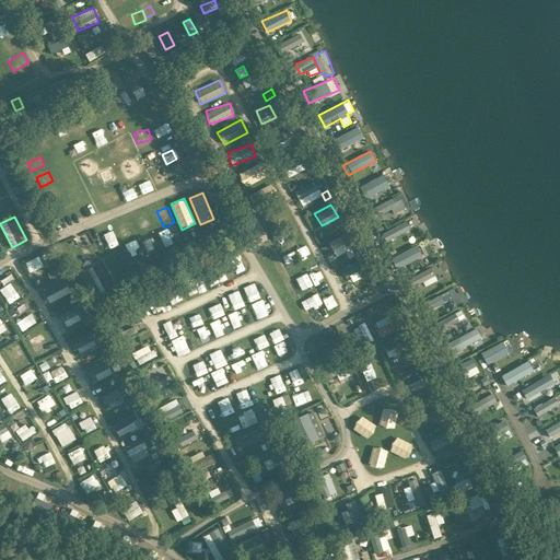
[(406,221),(380,233),(384,243),(410,231),(406,221)]
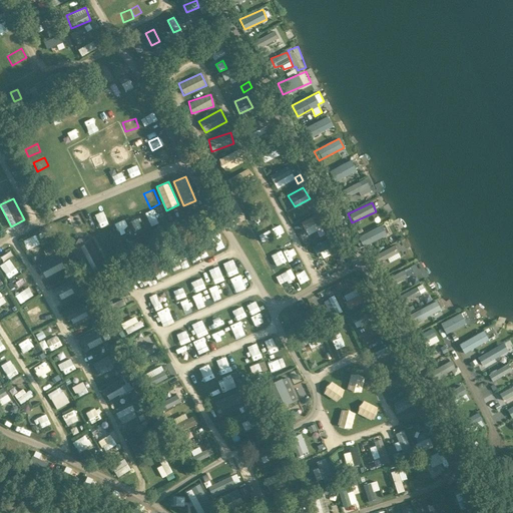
[(105,209),(109,221),(117,218),(114,207),(105,209)]
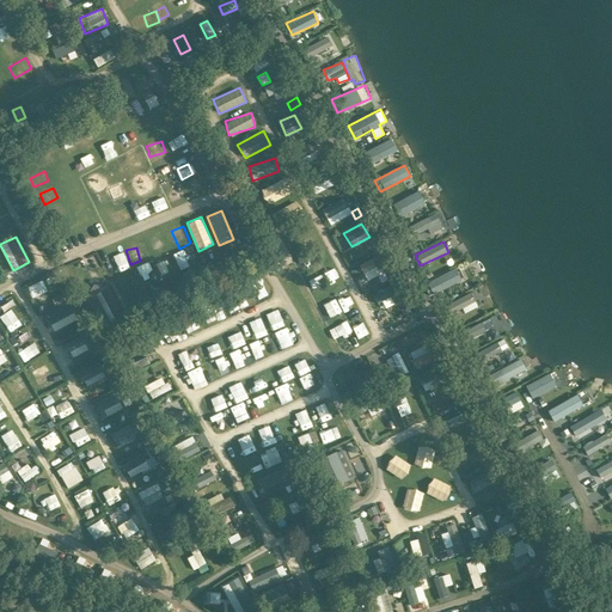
[(185,248),(175,254),(182,269),(193,264),(185,248)]
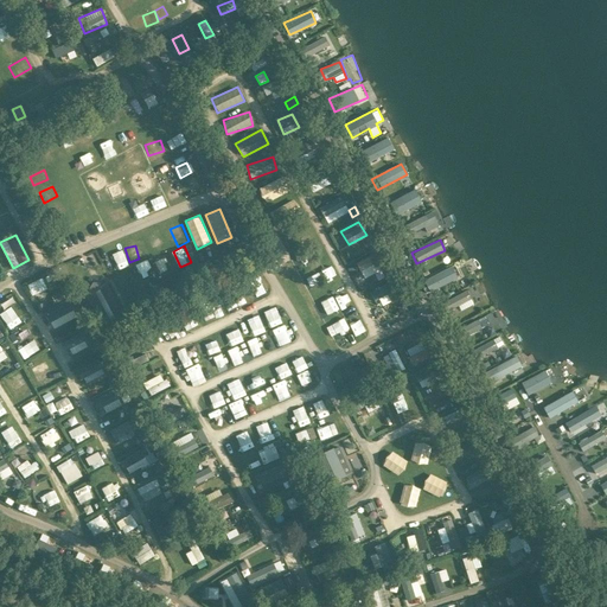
[(106,267),(121,262),(119,253),(103,256),(106,267)]
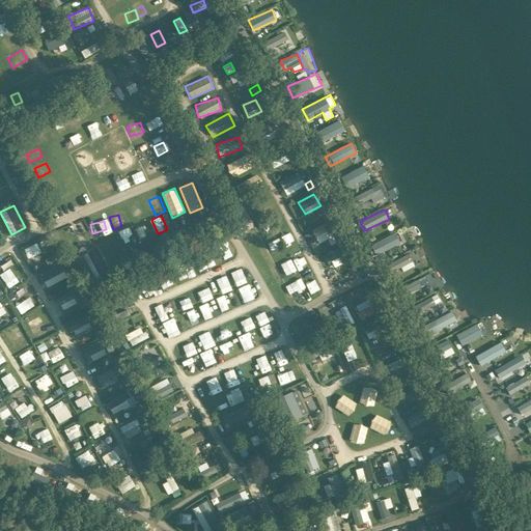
[(325,223),(311,229),(318,243),(331,236),(325,223)]
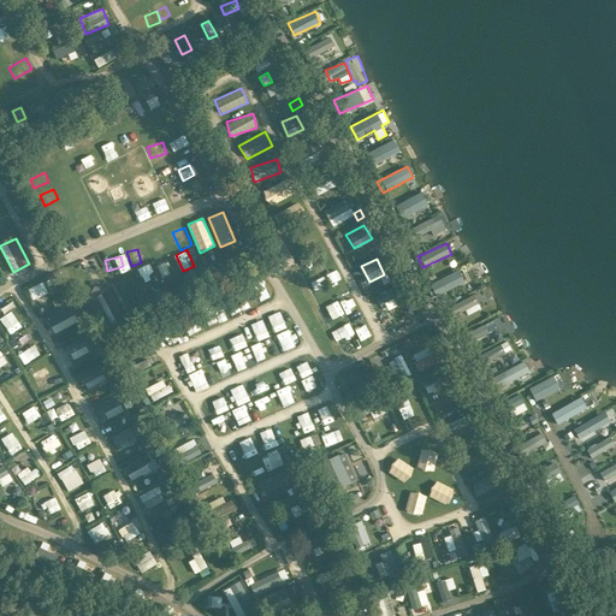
[(432,296),(463,284),(458,271),(427,283),(432,296)]
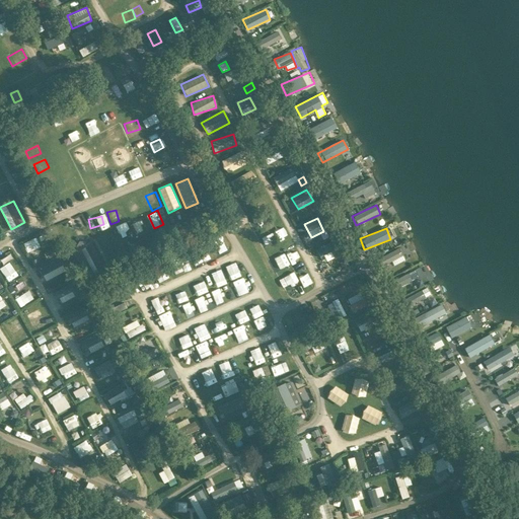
[(96,238),(101,246),(112,241),(106,233),(96,238)]
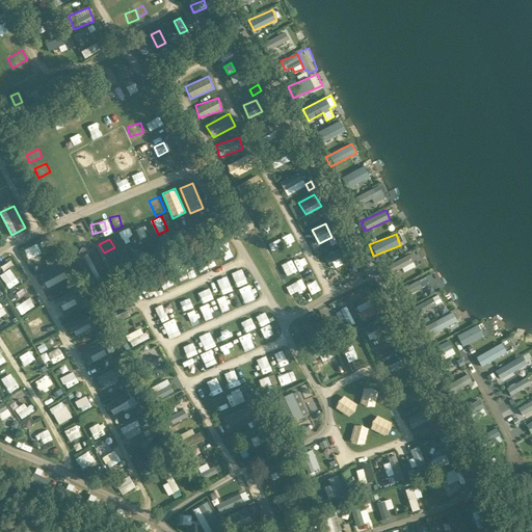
[(37,242),(24,248),(28,259),(42,253),(37,242)]
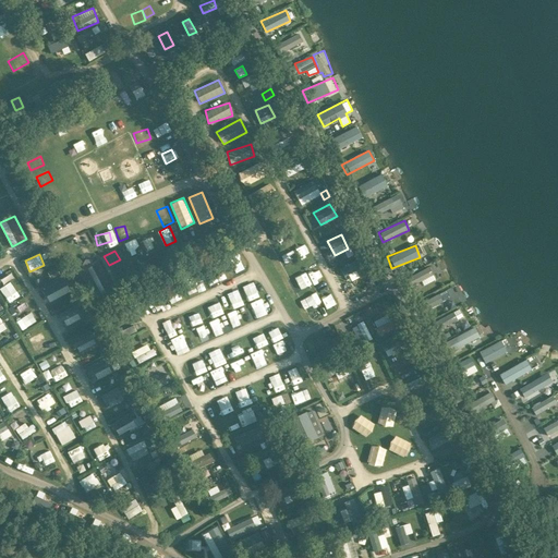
[(77,269),(94,301),(99,298),(101,303),(112,296),(110,292),(113,290),(97,259),(96,261),(85,259),(80,269),(77,269)]
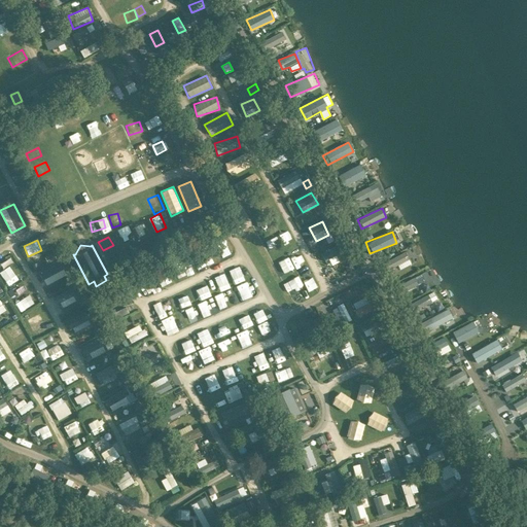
[(117,245),(104,251),(108,260),(121,254),(117,245)]
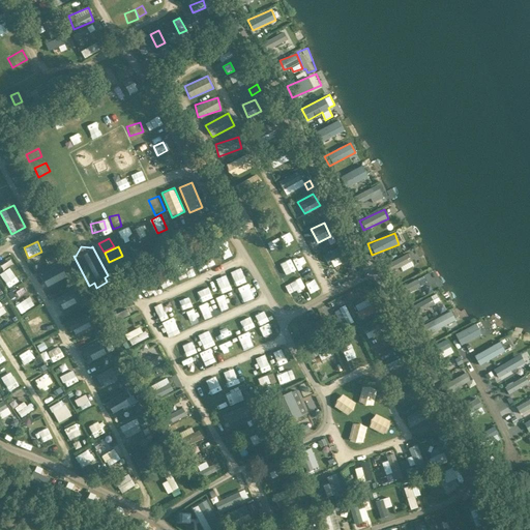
[(330,253),(323,255),(325,261),(332,259),(330,253)]
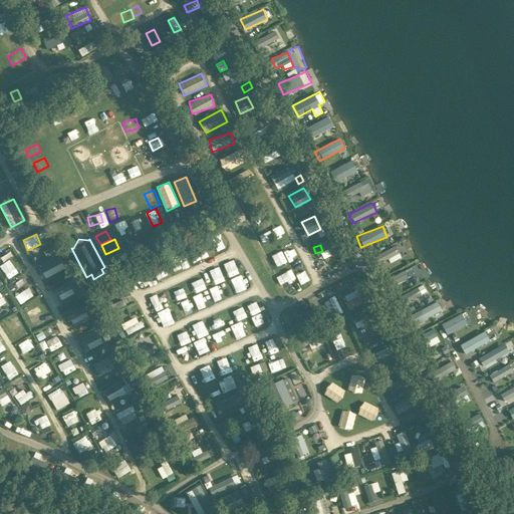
[(375,270),(401,258),(395,246),(369,258),(375,270)]
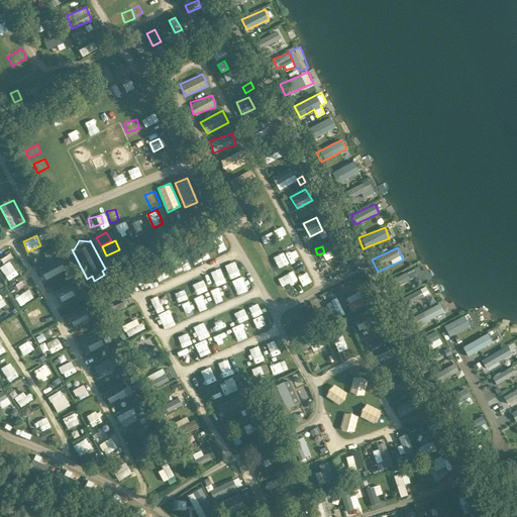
[(53,248),(44,252),(47,259),(56,254),(53,248)]
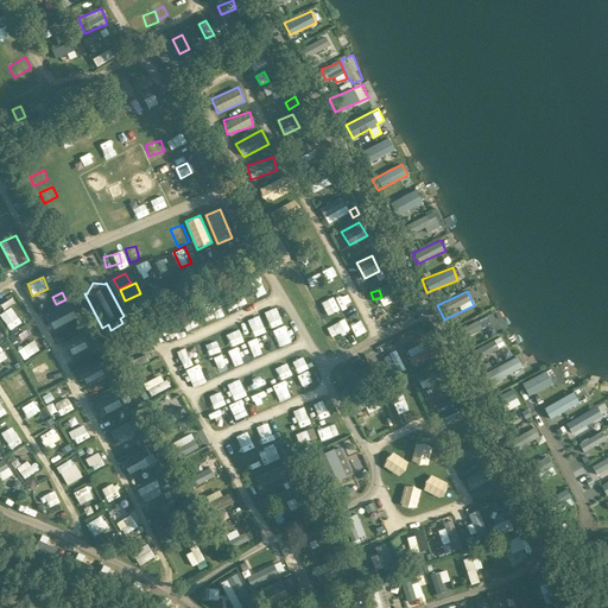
[(321,316),(339,310),(334,296),(317,302),(321,316)]
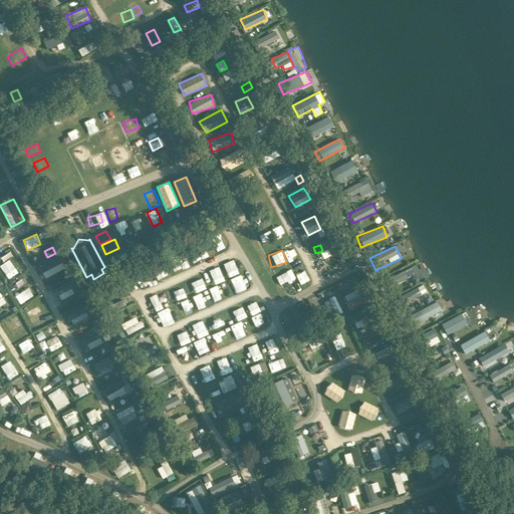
[(59,255),(37,263),(42,276),(64,268),(59,255)]
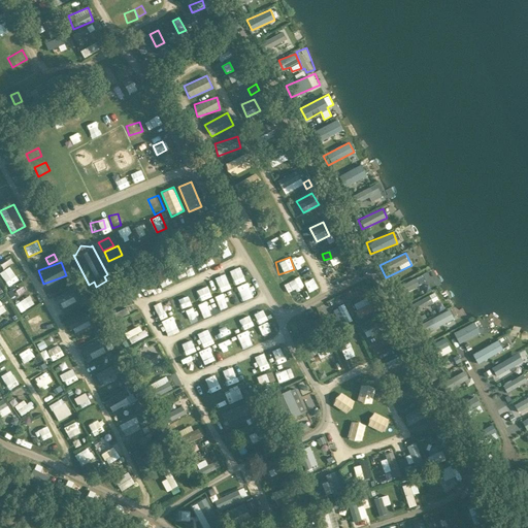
[(229,270),(234,285),(244,281),(239,266),(229,270)]
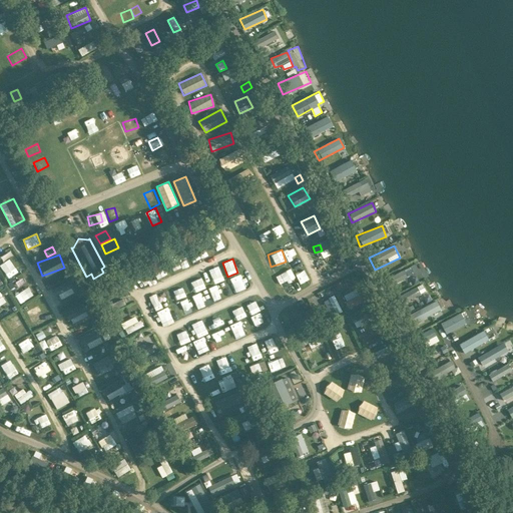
[(3,266),(8,277),(19,271),(14,261),(3,266)]
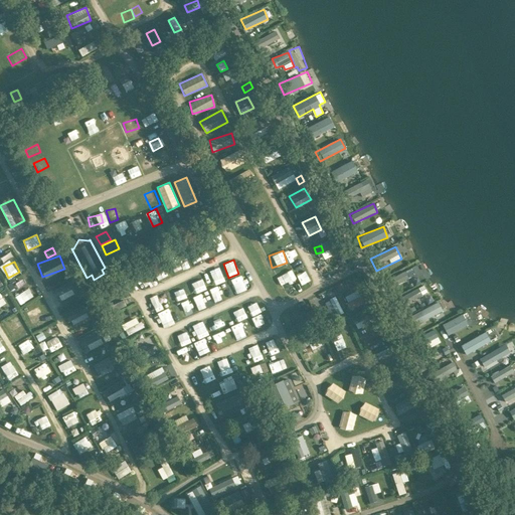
[(294,268),(297,277),(305,275),(301,265),(294,268)]
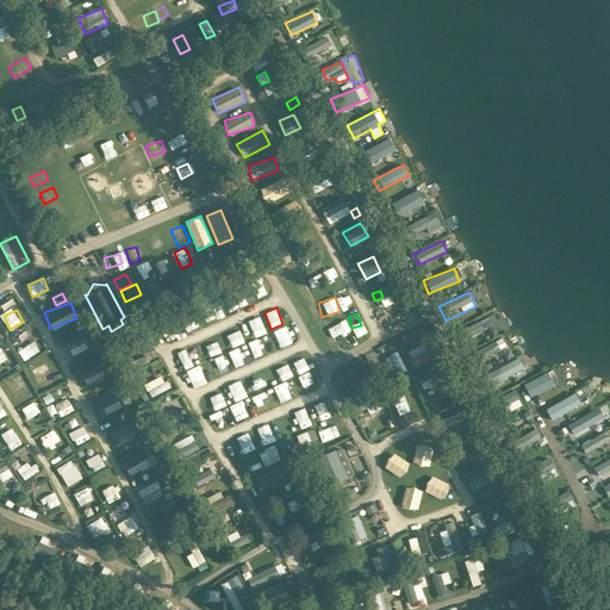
[(255,337),(267,332),(259,315),(248,321),(255,337)]
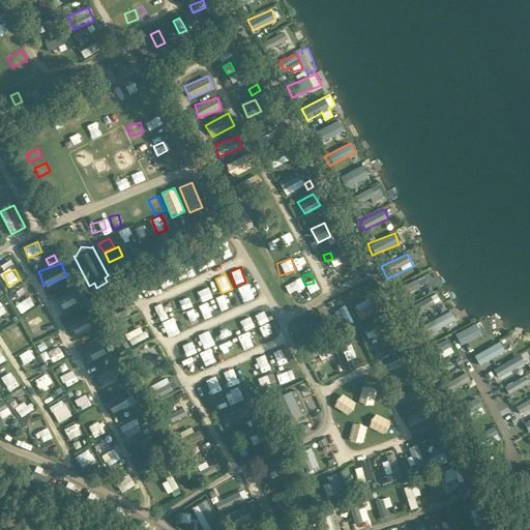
[(290,294),(304,286),(300,277),(285,286),(290,294)]
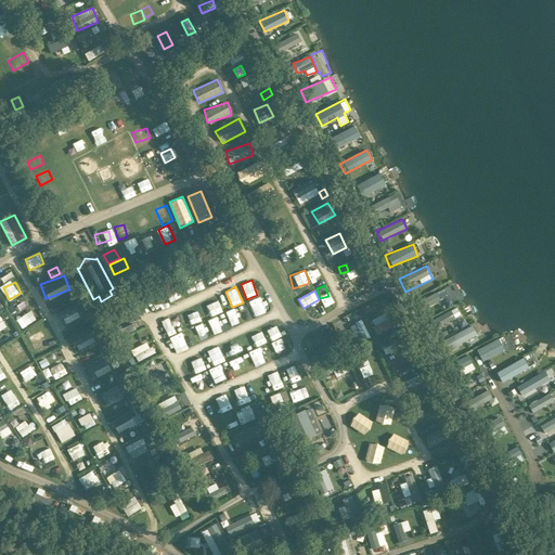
[(437,291),(418,299),(423,308),(441,300),(437,291)]
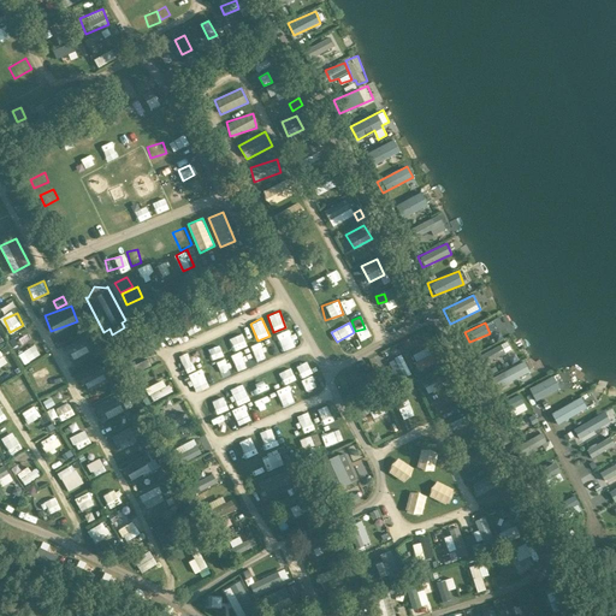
[(280,353),(291,348),(283,331),(272,336),(280,353)]
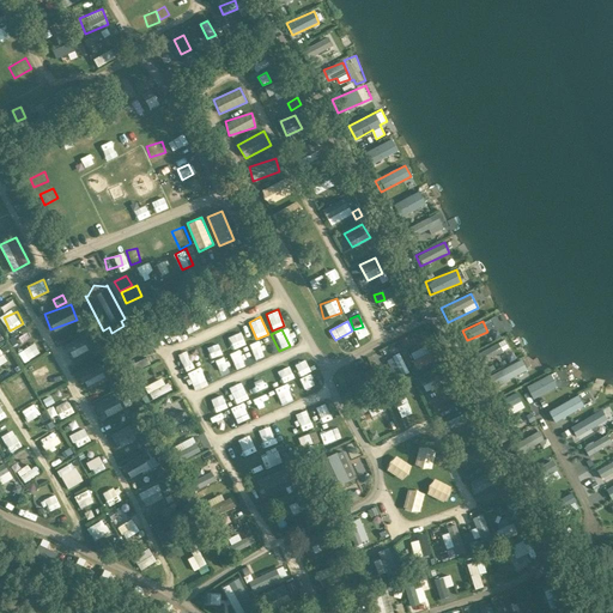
[(232,350),(246,344),(241,332),(226,337),(232,350)]
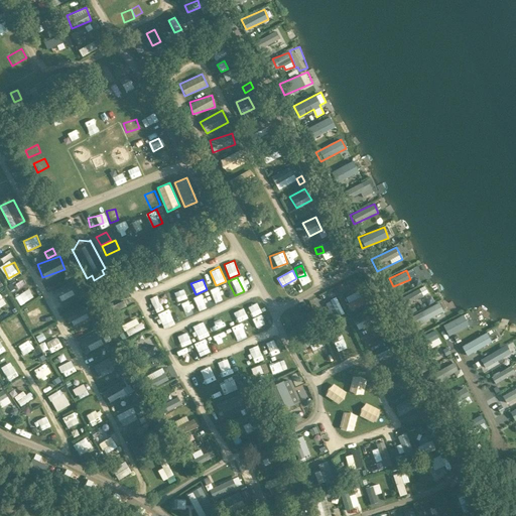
[(55,296),(57,295),(60,301),(71,296),(65,284),(52,290),(55,296)]
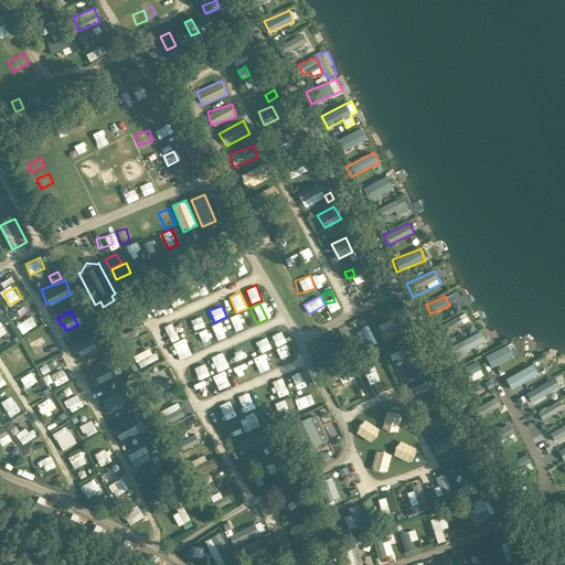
[(25,318),(31,328),(41,322),(34,312),(25,318)]
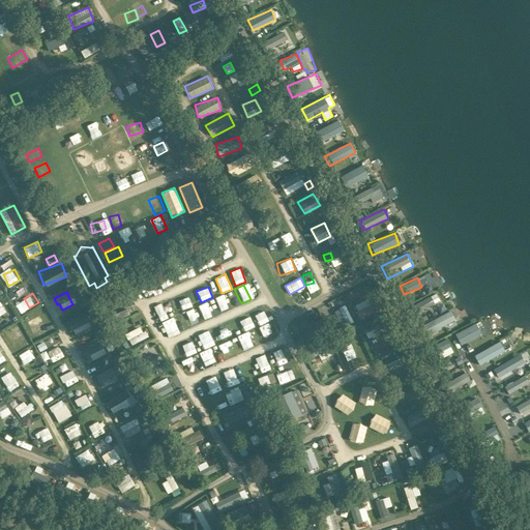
[(419,315),(441,304),(436,293),(414,304),(419,315)]
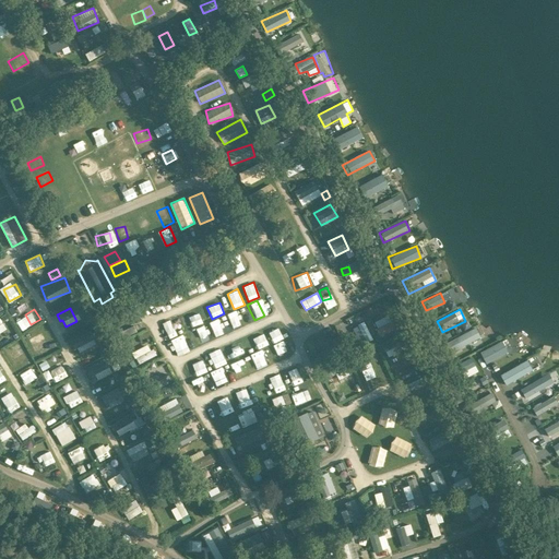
[(227,314),(233,329),(241,325),(236,311),(227,314)]
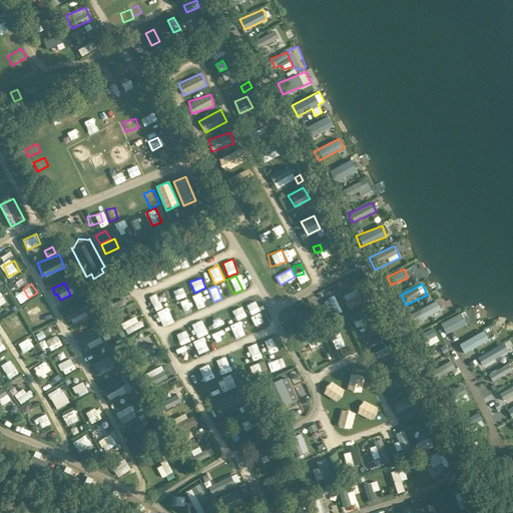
[(172,291),(177,300),(186,296),(182,287),(172,291)]
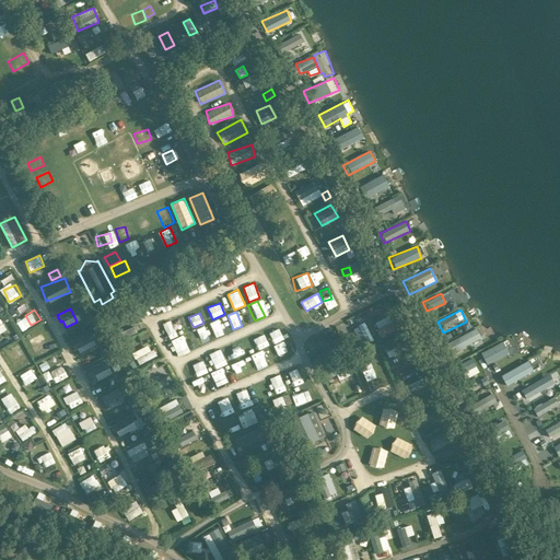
[(89,316),(83,319),(88,327),(93,324),(89,316)]
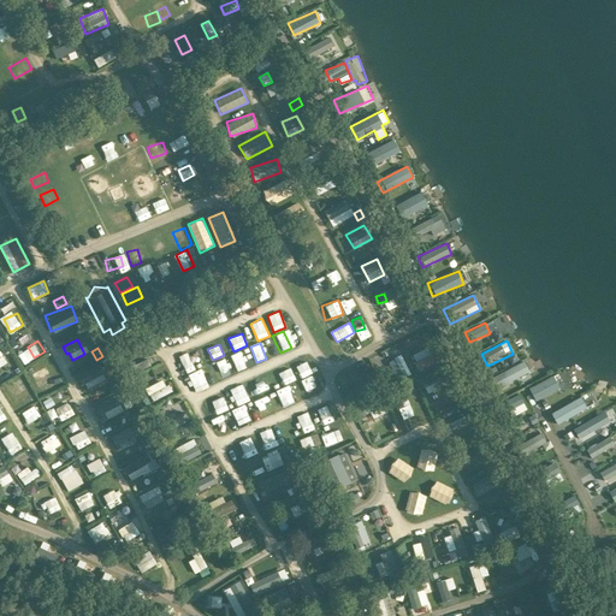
[(432,365),(426,348),(412,354),(418,369),(432,365)]
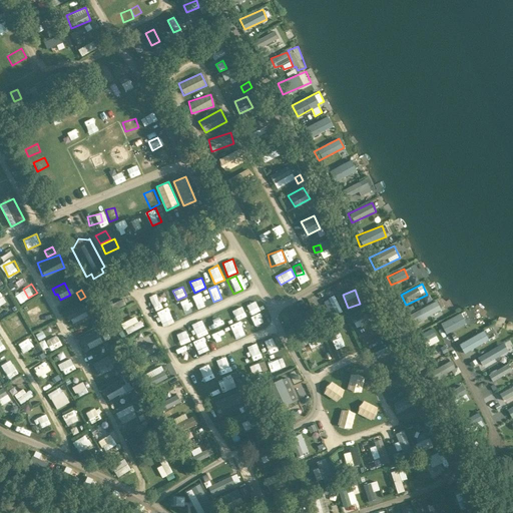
[(155,293),(148,297),(155,311),(162,308),(155,293)]
